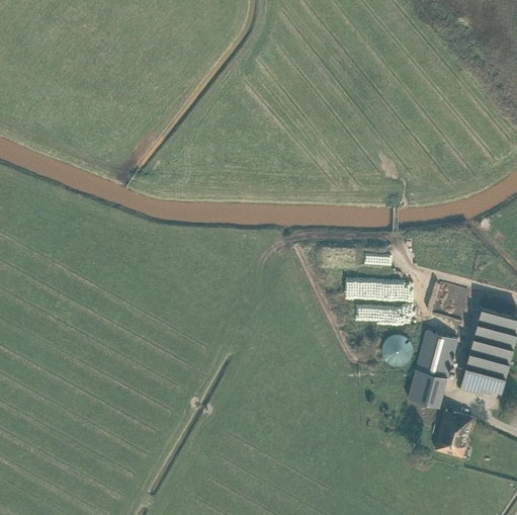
[(516,319),(482,310),(459,390),(482,396),(484,390),(501,395),(516,334),(516,319)]
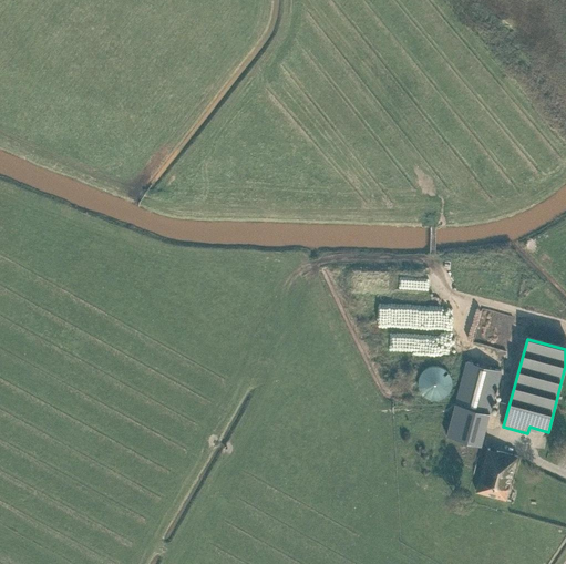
[(465,365),(454,406),(490,416),(501,373),(465,365)]
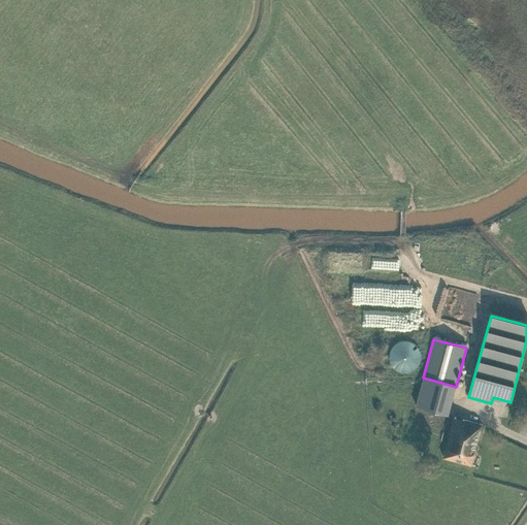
[(417,349),(416,347),(414,346),(409,343),(407,342),(403,342),(400,342),(396,345),(393,347),(392,349),(390,352),(389,355),(388,358),(388,361),(389,364),(390,367),(393,369),(396,372),(399,373),(402,374),(405,374),(409,373),(413,371),(416,369),(418,367),(419,364),(420,361),(420,358),(420,354),(419,351),(417,349)]
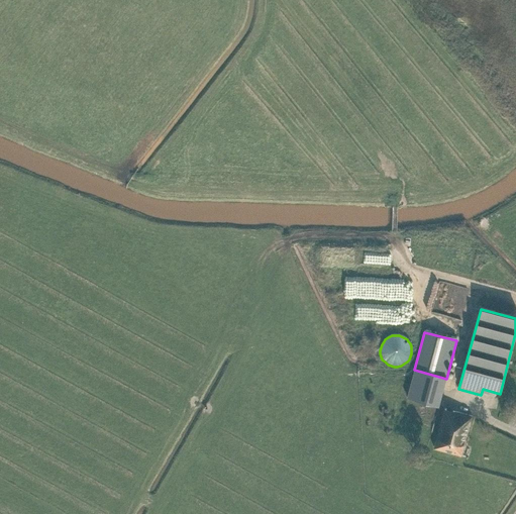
[(446,379),(414,370),(406,398),(438,407),(446,379)]
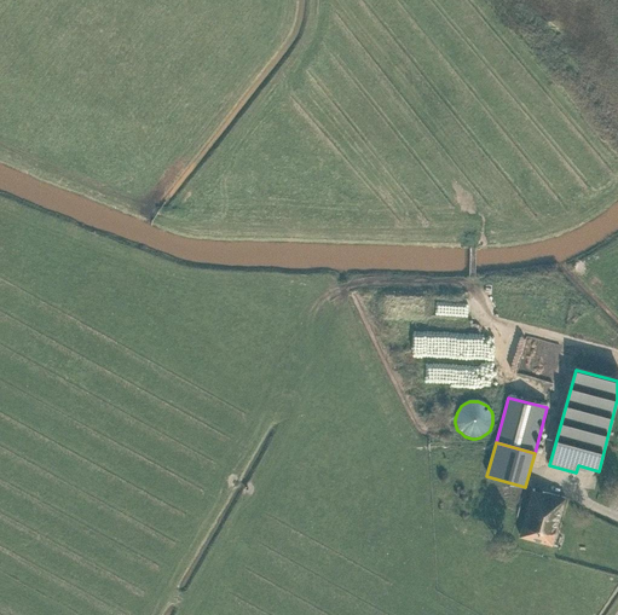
[(532,492),(519,538),(552,547),(565,500),(532,492)]
